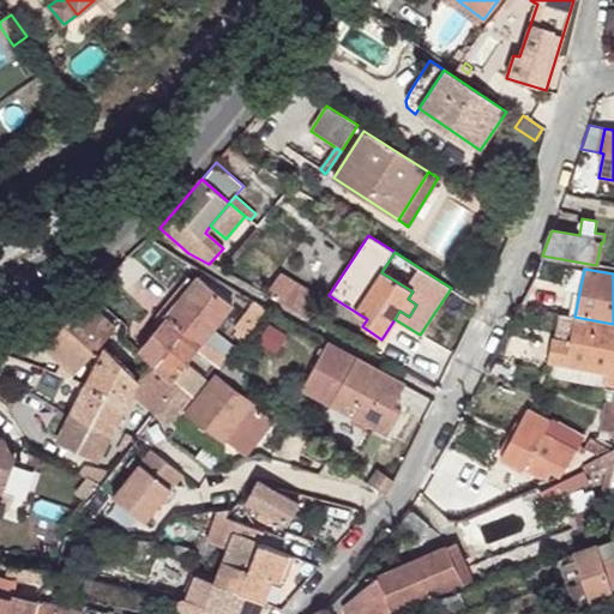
[(319,298),(277,271),(274,278),(314,305),(319,298)]
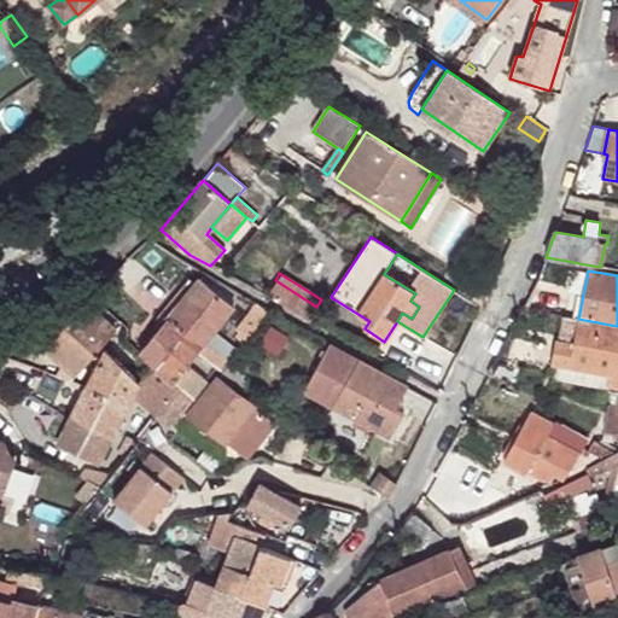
[(214,332),(234,307),(200,279),(139,353),(156,368),(185,331),(203,348),(197,354),(222,374),(228,365),(229,362),(205,344),(214,332)]
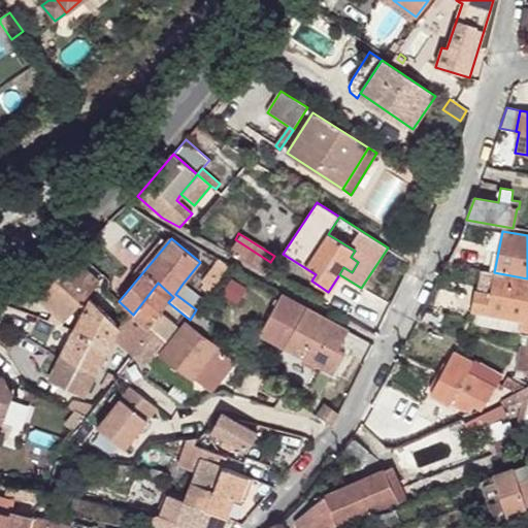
[(270,262),(235,239),(227,253),(263,273),(270,262)]
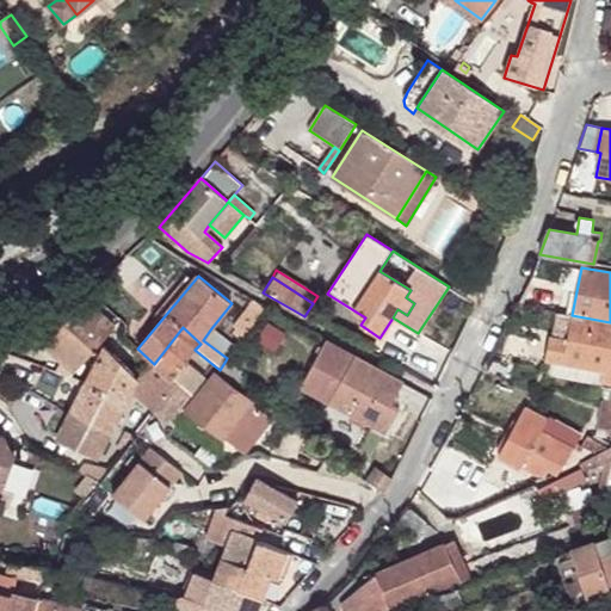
[(62,362),(55,371),(71,377),(113,327),(82,300),(43,345),(62,362)]
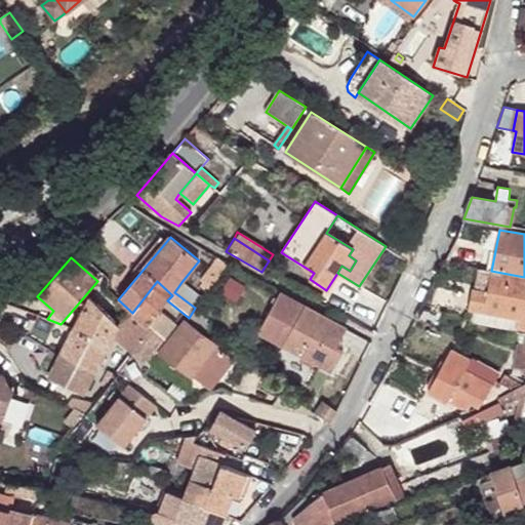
[(207,293),(228,267),(218,258),(200,281),(202,283),(199,286),(207,293)]
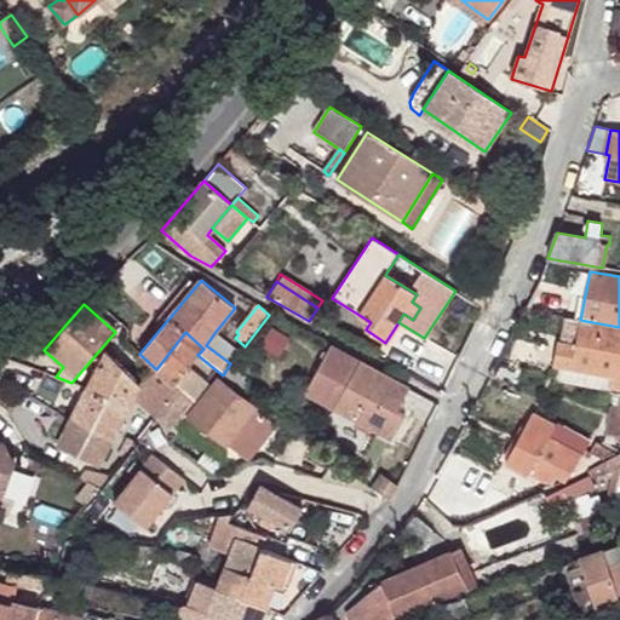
[(557,343),(554,365),(614,375),(612,389),(619,390),(619,327),(580,320),(567,317),(562,343),(557,343)]
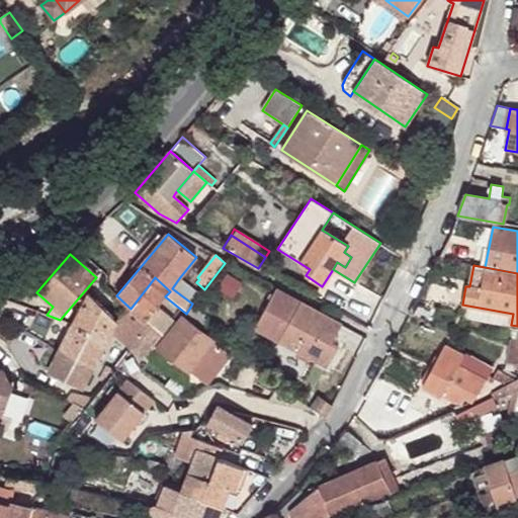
[(218,287),(232,295),(240,282),(226,274),(218,287)]
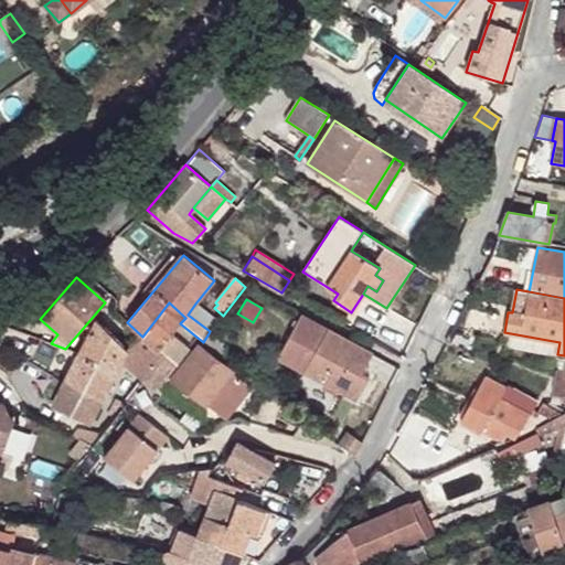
[(120,363),(144,381),(167,352),(161,349),(172,334),(180,323),(185,318),(169,302),(142,337),(127,350),(120,363)]
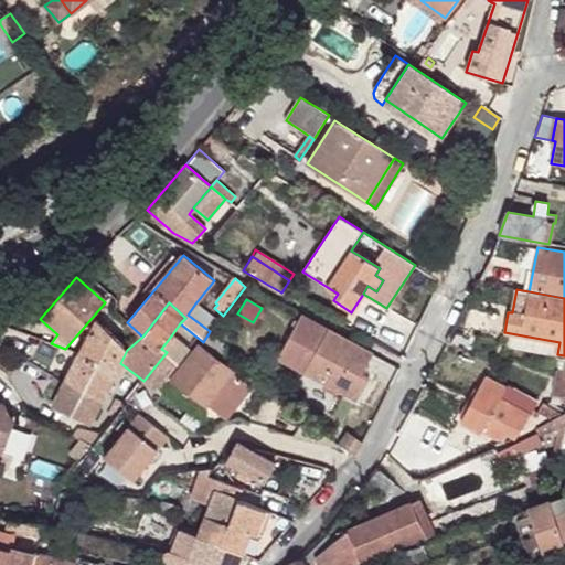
[(217,321),(195,304),(188,315),(210,331),(217,321)]
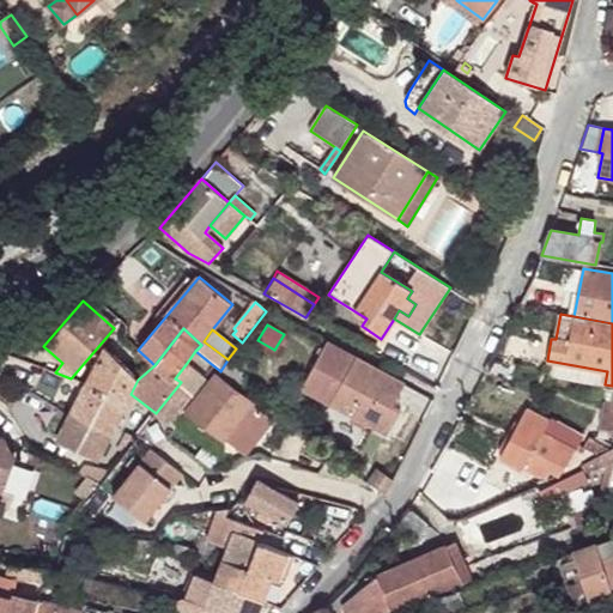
[(302,388),(386,434),(399,410),(390,405),(404,383),(327,341),(302,388)]
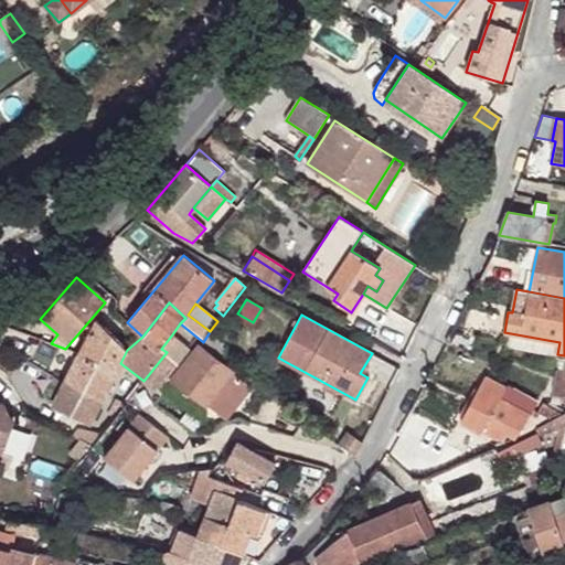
[(127,350),(98,320),(82,351),(117,370),(120,363),(127,350)]
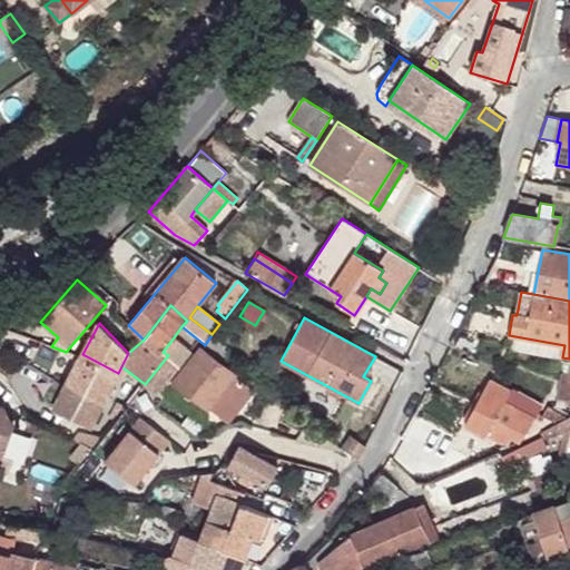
[(205,345),(223,359),(227,353),(223,351),(225,347),(210,336),(205,345)]
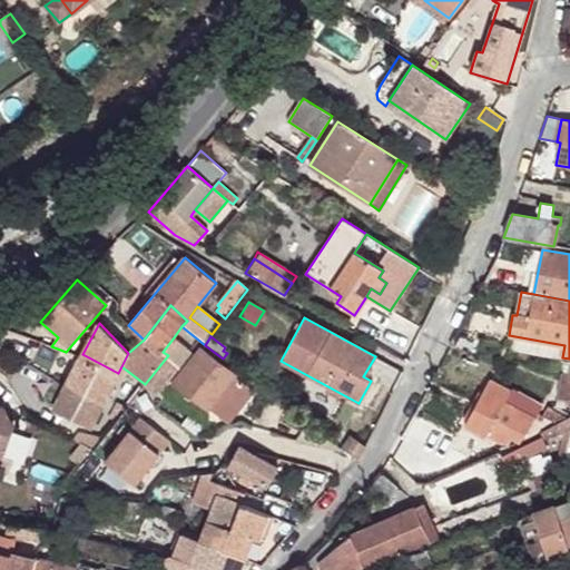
[(145,384),(156,393),(190,351),(174,337),(163,352),(168,355),(145,384)]
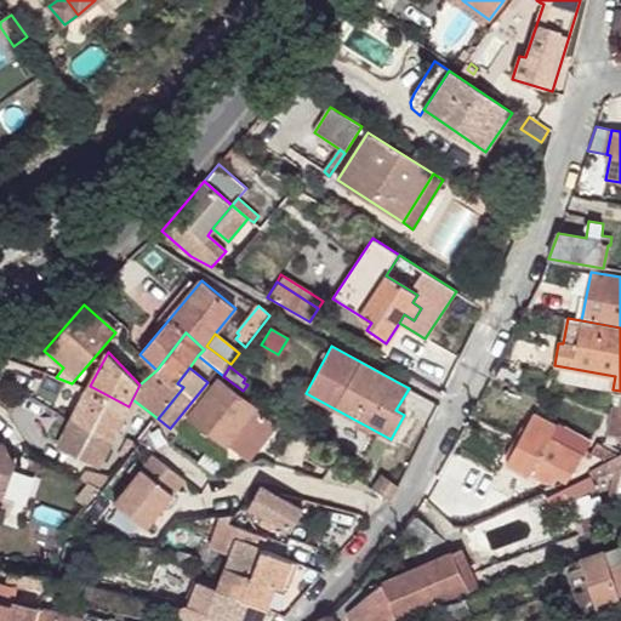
[(243,391),(223,376),(218,381),(272,422),(277,417),(243,391)]
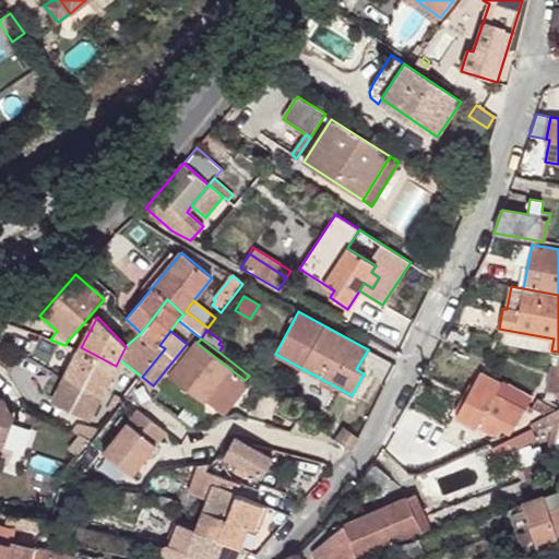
[(171,375),(219,413),(245,380),(197,343),(171,375)]
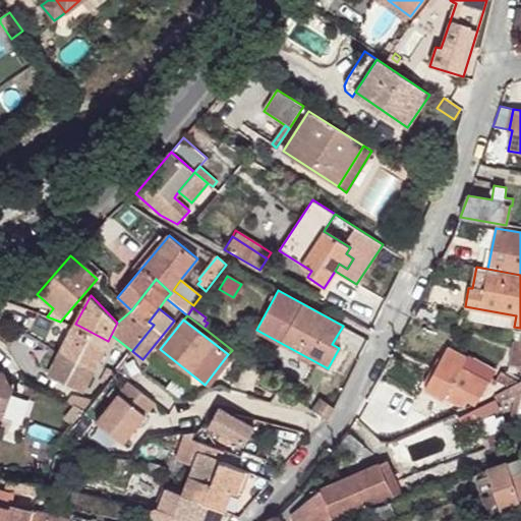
[(81,392),(108,341),(75,324),(50,374),(81,392)]
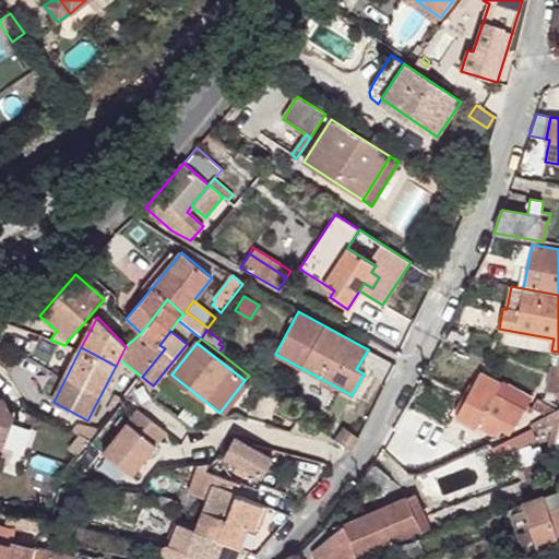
[(558,368),(552,367),(548,394),(558,396),(558,368)]
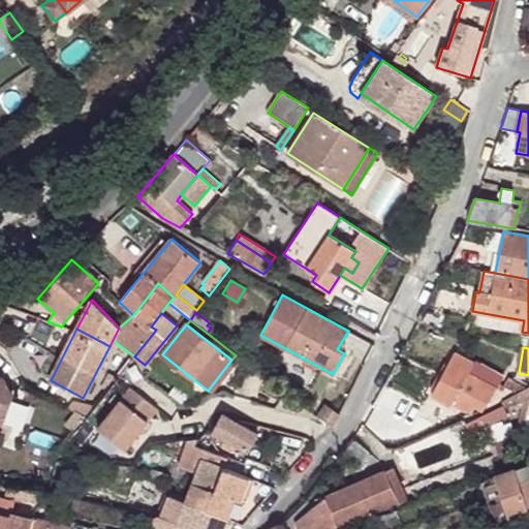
[(454,353),(431,394),(450,405),(450,403),(466,411),(467,410),(471,412),(474,407),(483,411),(496,390),(468,374),(473,364),(454,353)]
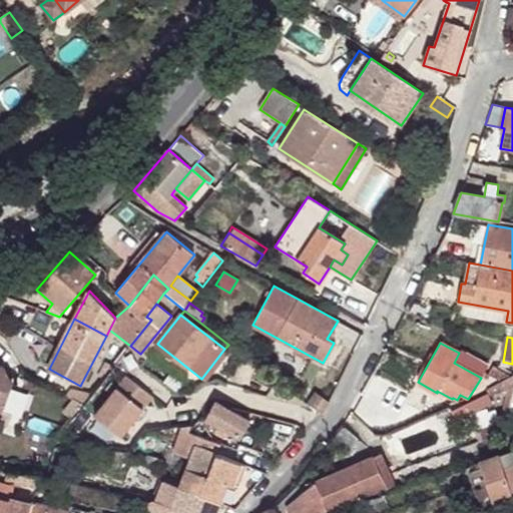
[(99,377),(104,380),(113,368),(106,363),(99,377)]
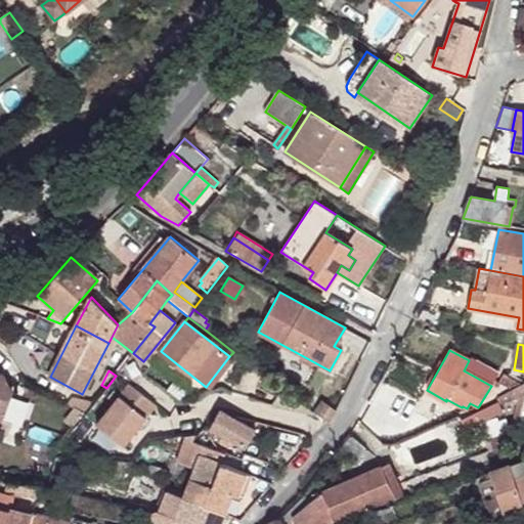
[(0,420),(2,421),(12,392),(3,375),(0,374),(0,420)]
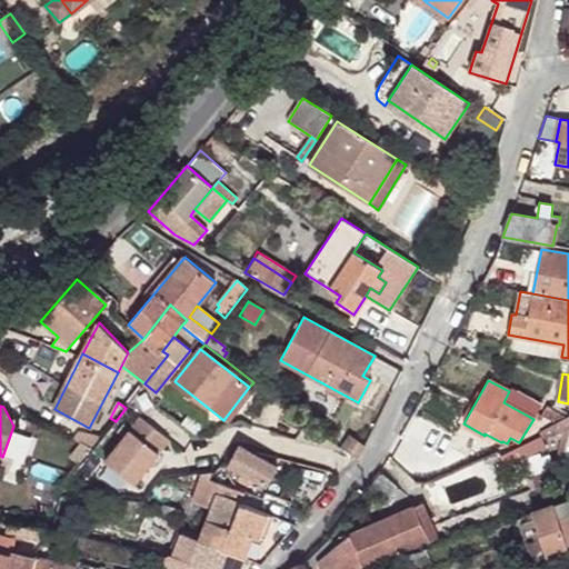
[(532,430),(540,433),(567,418),(548,408),(543,417),(540,418),(532,430)]
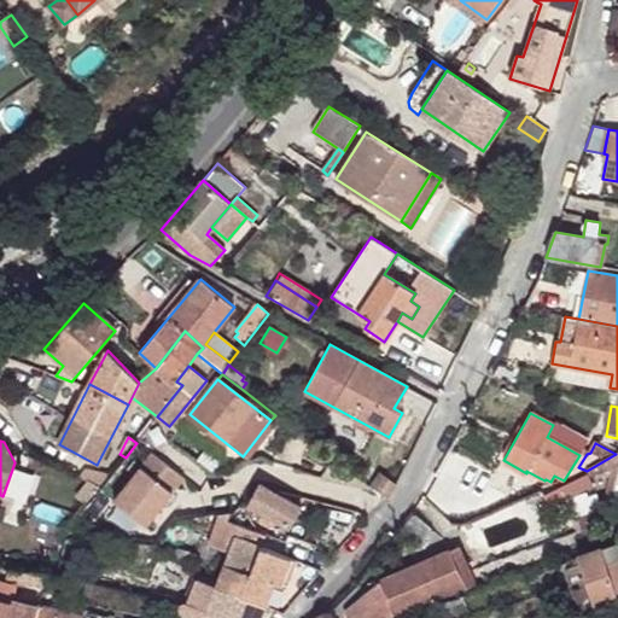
[(587,474),(589,477),(612,468),(617,456),(617,452),(616,454),(587,471),(587,474)]
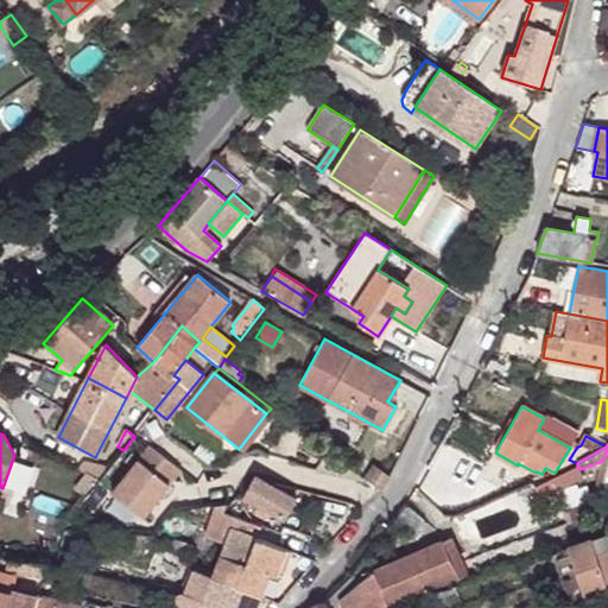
[(112,493),(144,517),(181,469),(149,445),(112,493)]
